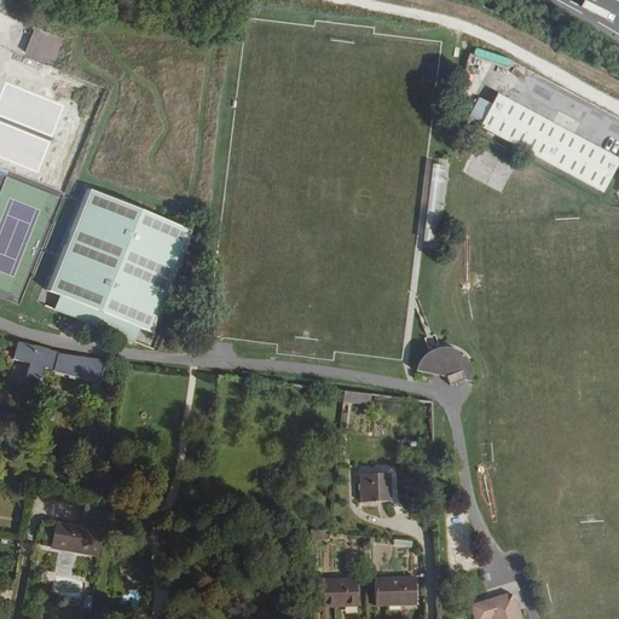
[(63,39),(35,29),(25,56),(52,67),(63,39)]
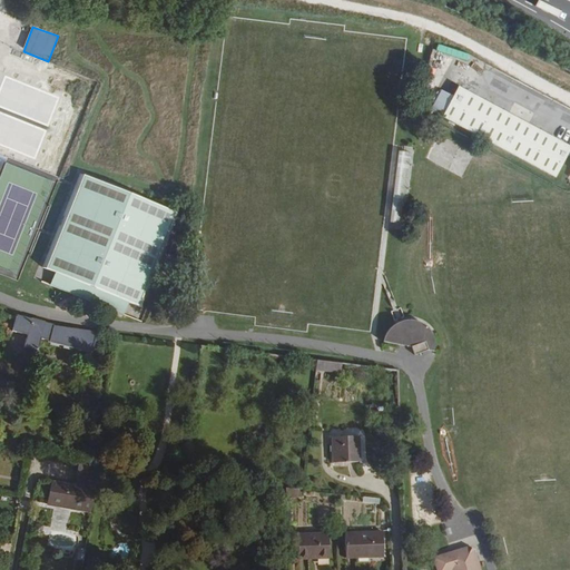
[(569,149),(569,147),(458,86),(453,96),(443,90),(432,109),(554,177),(568,155),(569,155),(569,149)]
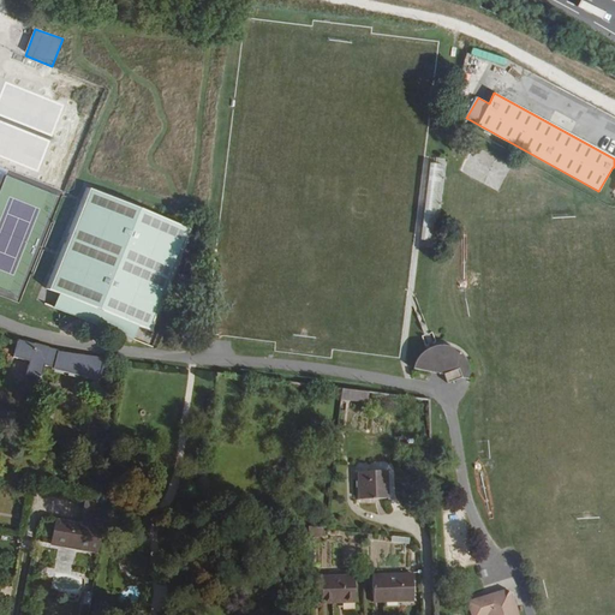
[(436,240),(447,162),(430,161),(421,239),(436,240)]
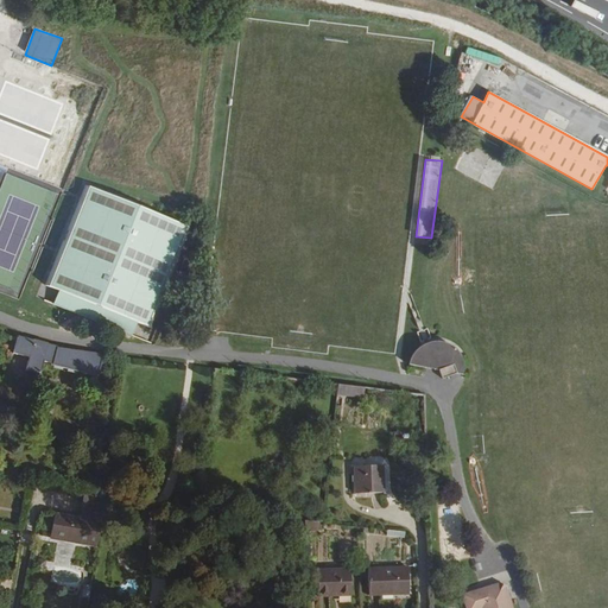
[(191,228),(87,187),(48,285),(61,291),(55,305),(132,335),(138,321),(152,327),(191,228)]
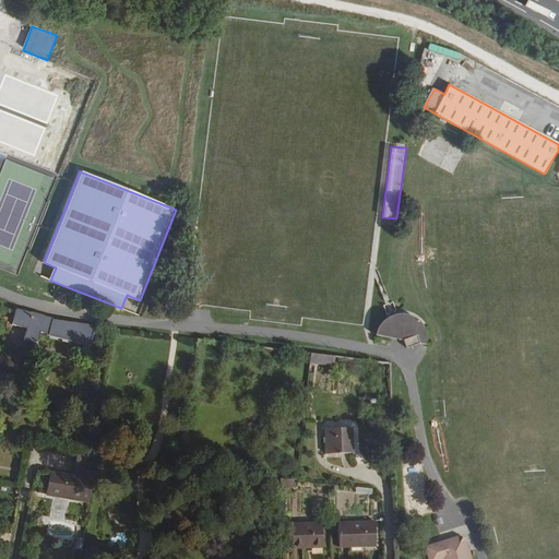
[(376,330),(375,336),(403,340),(406,347),(419,341),(427,342),(427,336),(426,331),(424,328),(423,325),(420,321),(418,318),(414,316),(409,314),(405,312),(402,311),(400,311),(395,313),(390,316),(384,318),(380,322),(378,326),(376,330)]
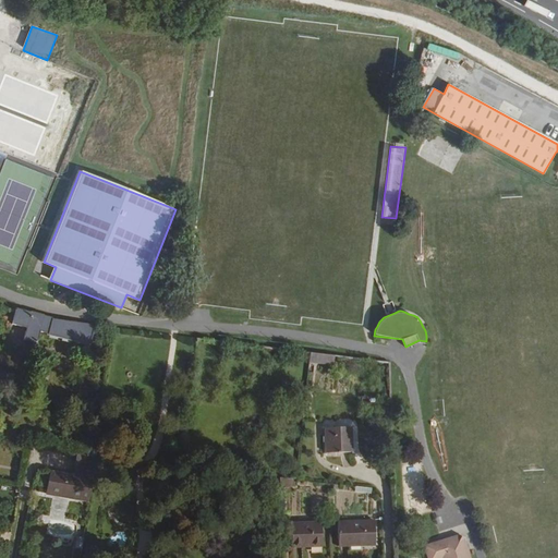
[(39,323),(15,316),(11,331),(25,335),(23,346),(37,349),(39,338),(100,351),(104,335),(82,330),(69,329),(39,323)]
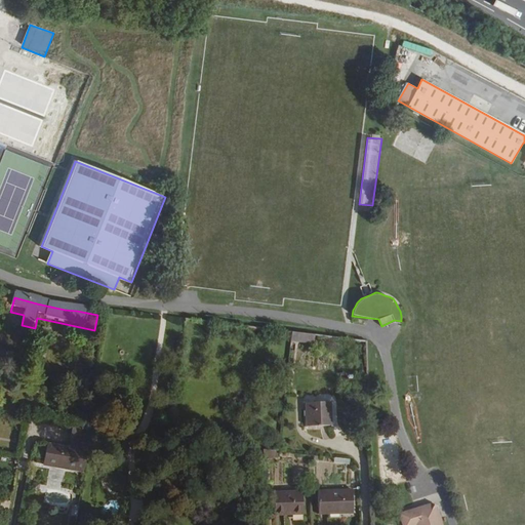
[(292,352),(294,339),(283,337),(282,350),(292,352)]
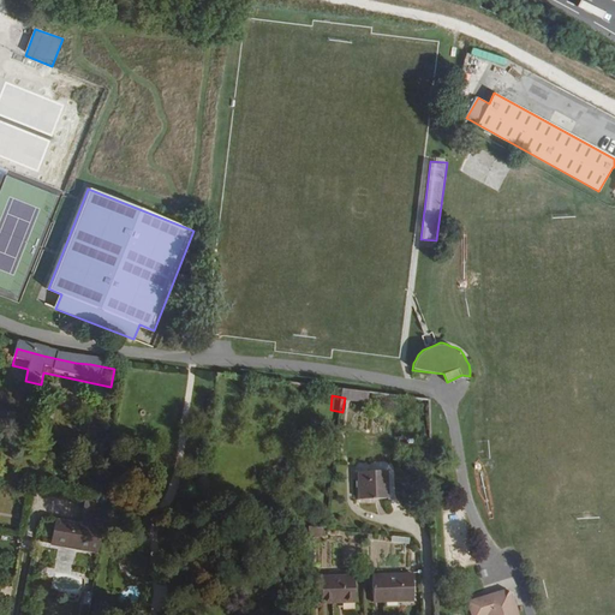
[(374,401),(345,398),(342,412),(371,415),(374,401)]
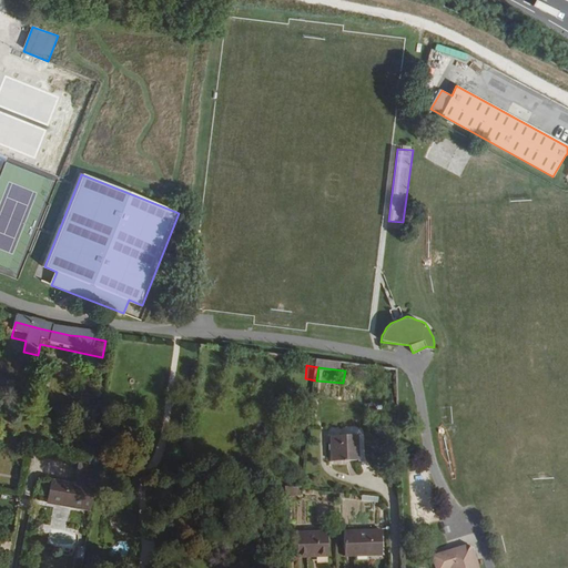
[(359,469),(359,443),(333,444),(334,469),(359,469)]
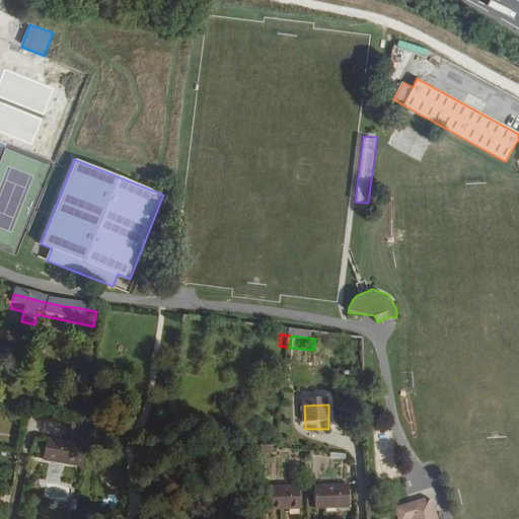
[(86,462),(90,430),(73,428),(70,447),(48,444),(45,465),(84,471),(86,462)]
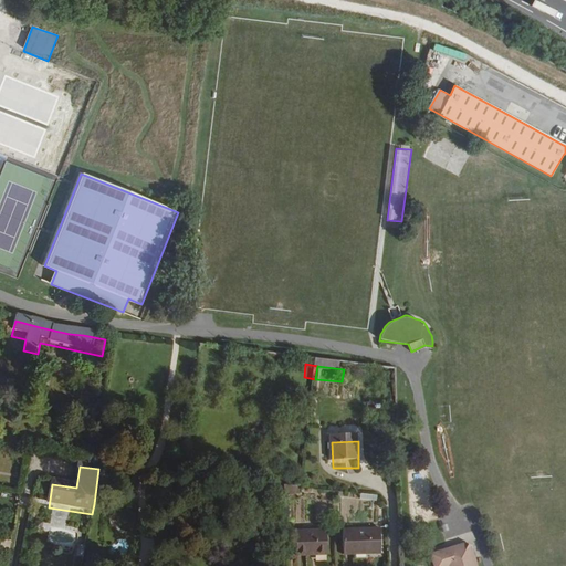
[(289,493),(290,503),(301,503),(301,494),(289,493)]
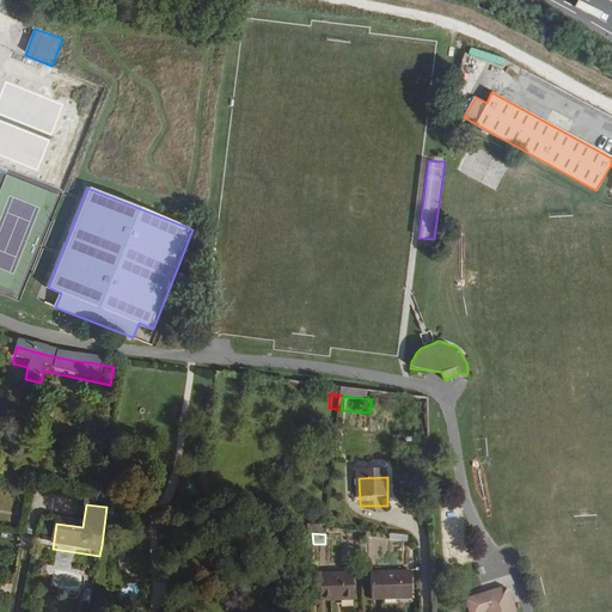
[(387,600),(417,598),(415,576),(374,580),(375,605),(387,605),(387,600)]
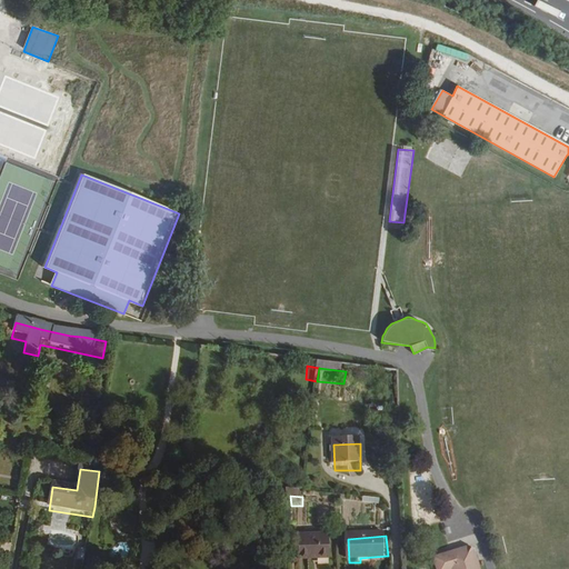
[(311,561),(333,560),(331,539),(300,540),(302,565),(312,565),(311,561)]
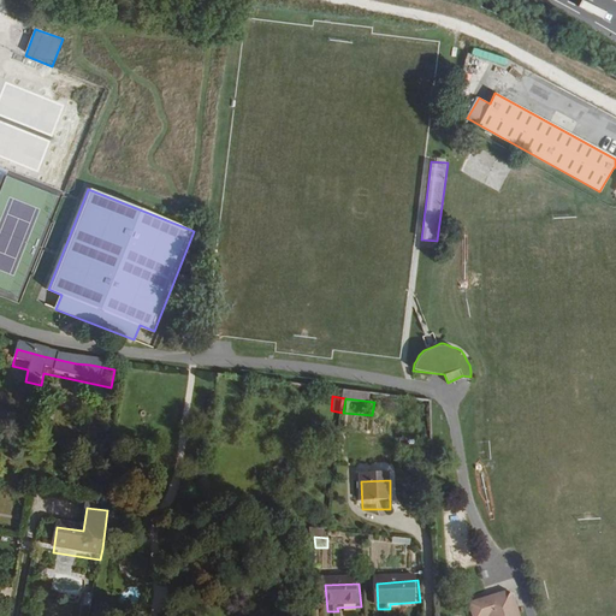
[(504,590),(469,602),(473,615),(520,615),(514,594),(504,590)]
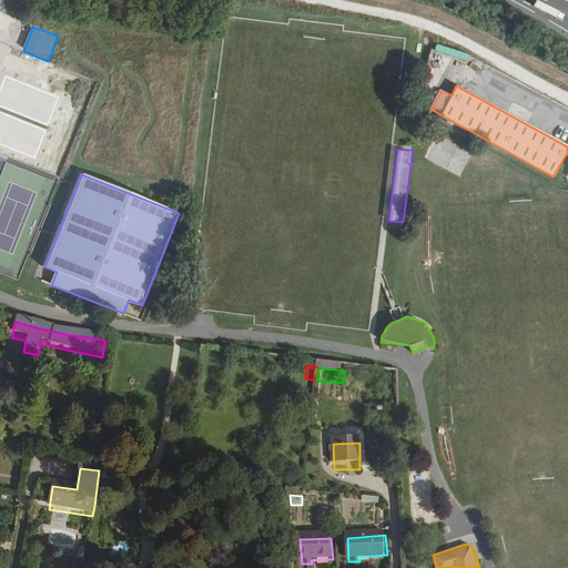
[(85,566),(87,554),(79,553),(77,565),(85,566)]
